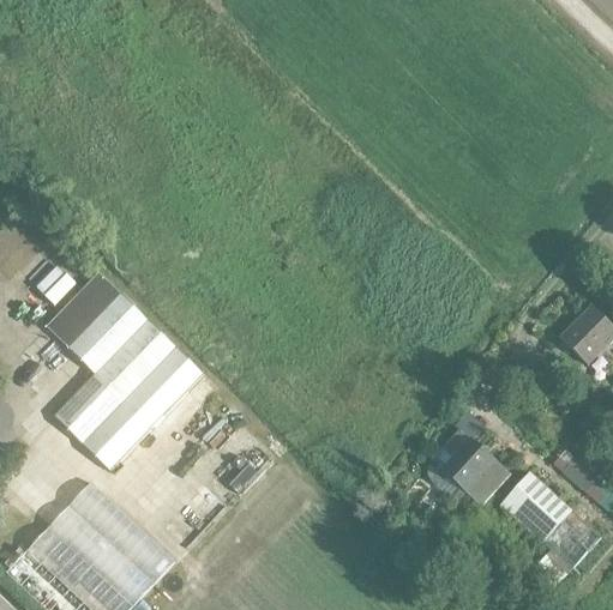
[(58,258),(37,281),(55,297),(77,276),(58,258)]
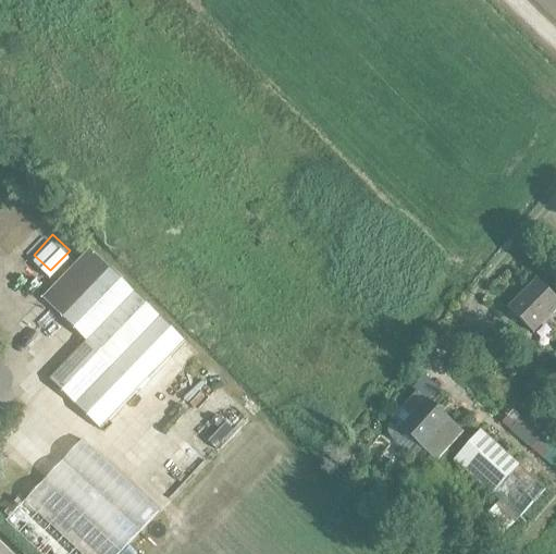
[(90,247),(42,296),(62,315),(86,339),(49,378),(74,402),(100,427),(185,340),(110,267),(90,247)]
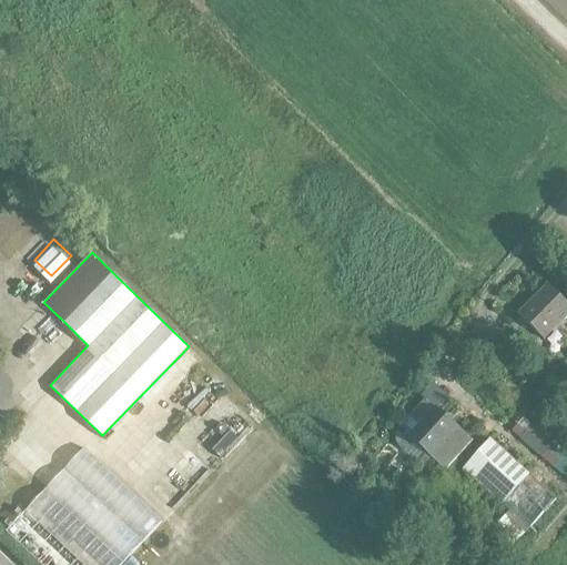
[(545,341),(566,319),(566,303),(549,285),(519,315),(545,341)]
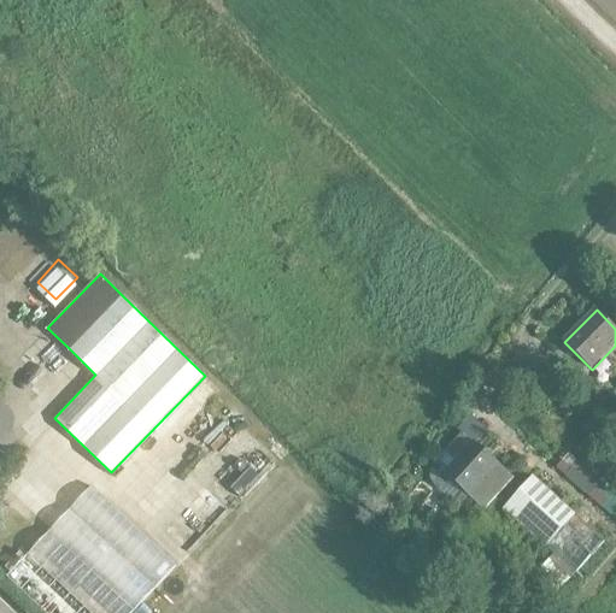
[(471,440),(444,471),(471,496),(482,506),(510,473),(471,440)]
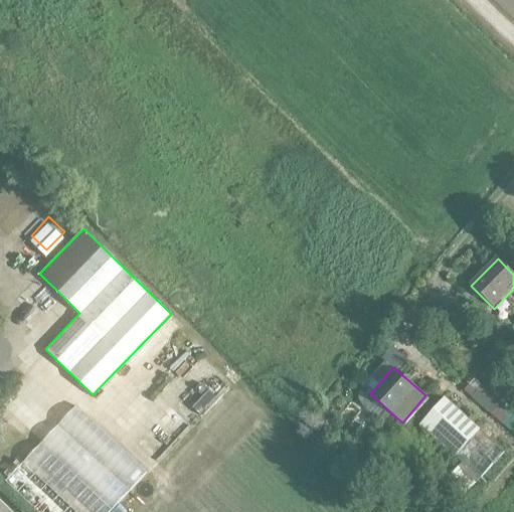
[(465,385),(496,414),(506,403),(476,374),(465,385)]
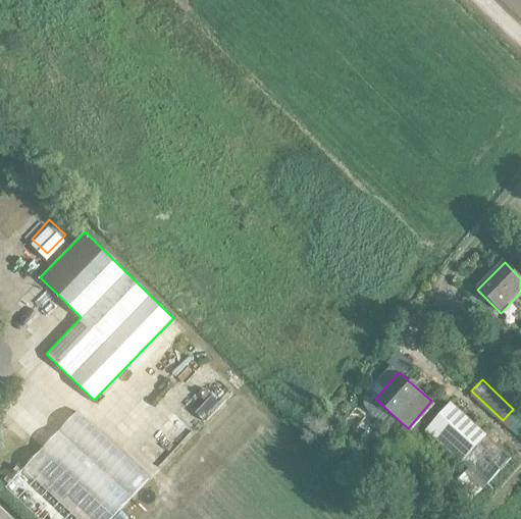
[(510,455),(459,409),(450,401),(427,426),(487,480),(510,455)]
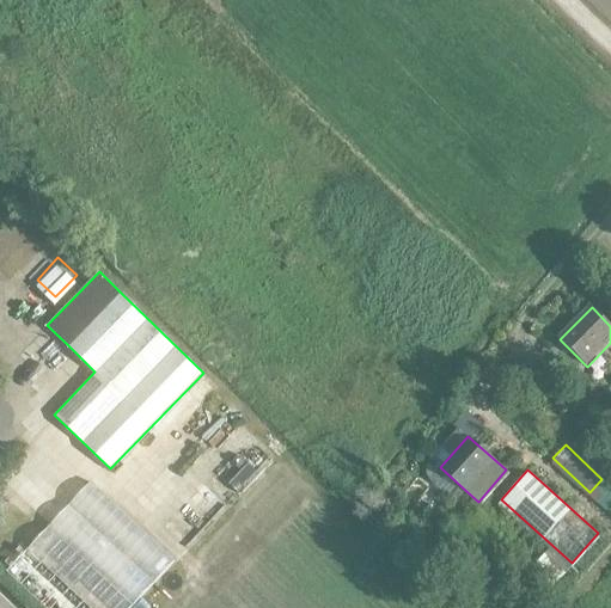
[(127,607),(176,554),(90,476),(6,567),(50,607),(127,607)]
